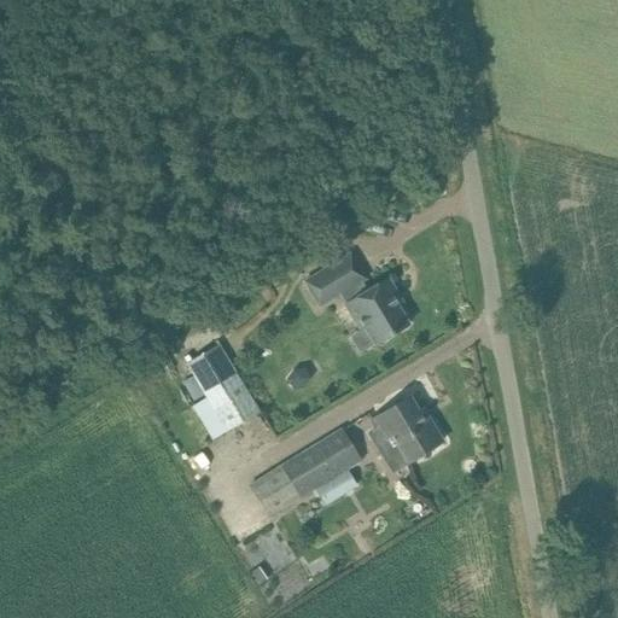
[(408,325),(396,307),(391,297),(396,293),(388,279),(365,292),(359,283),(365,279),(350,255),(304,281),(319,307),(343,292),(349,302),(344,304),(360,330),(365,327),(374,345),(408,325)]
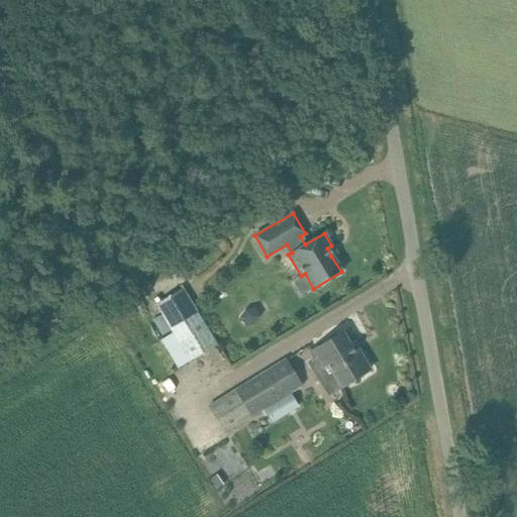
[(182,288),(156,304),(189,360),(217,344),(182,288)]
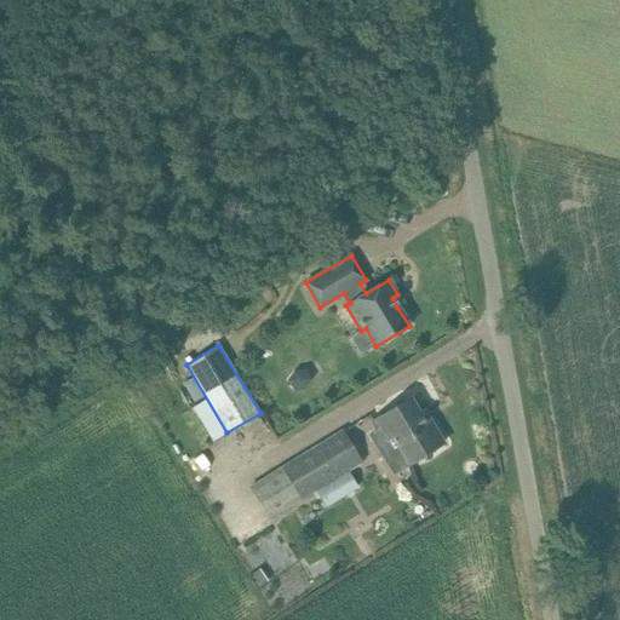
[(411,399),(390,411),(372,422),(375,428),(367,434),(392,475),(443,443),(429,419),(425,423),(411,399)]
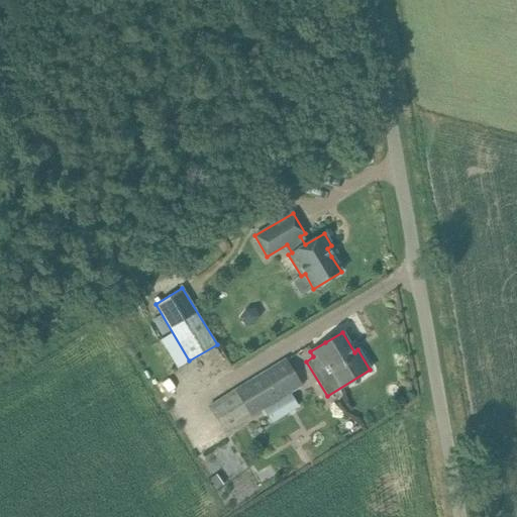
[(301,386),(285,359),(208,406),(224,432),(248,417),(263,409),(276,401),(301,386)]
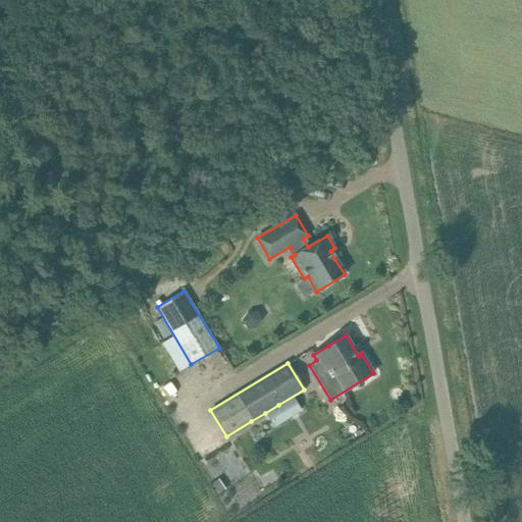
[(278,405),(265,413),(274,427),(288,419),(278,405)]
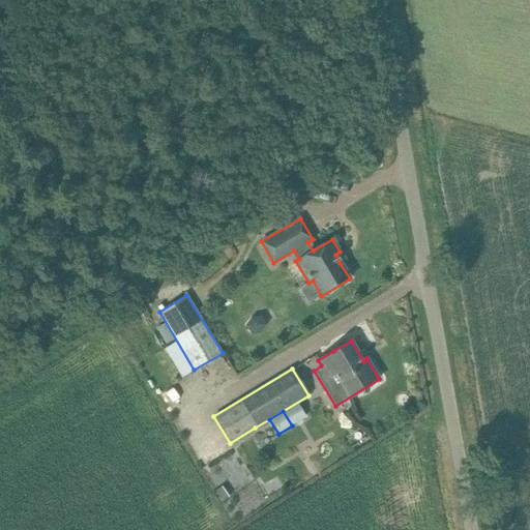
[(228,493),(248,478),(232,455),(211,470),(228,493)]
